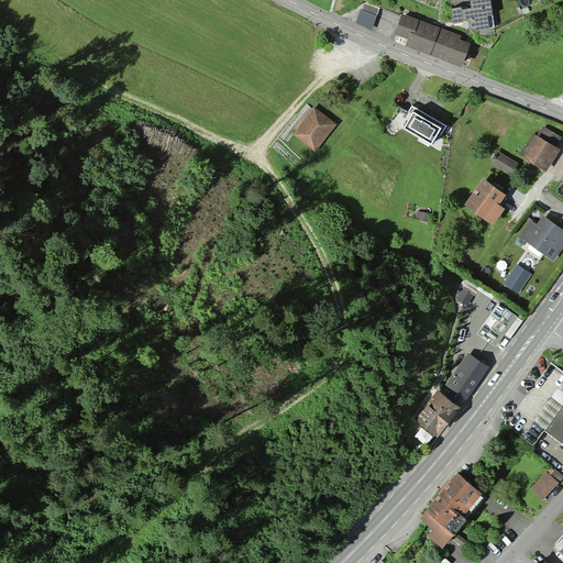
[(463,3),(453,6),(455,19),(465,18),(465,15),(470,14),(471,24),(477,23),(478,26),(496,23),(492,0),(472,0),(473,4),(463,7),(463,3)]
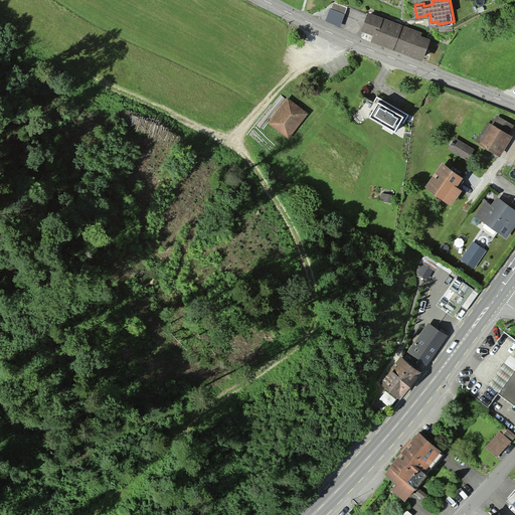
[(347,7),(334,2),(330,12),(344,17),(347,7)]
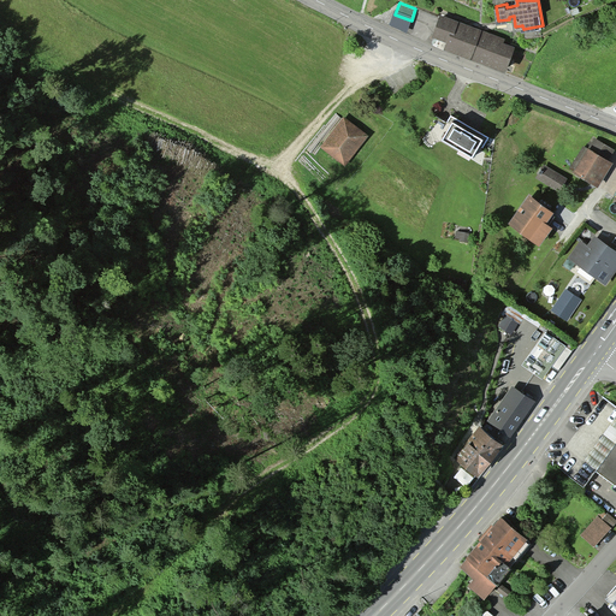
[(407,31),(412,21),(395,15),(391,25),(407,31)]
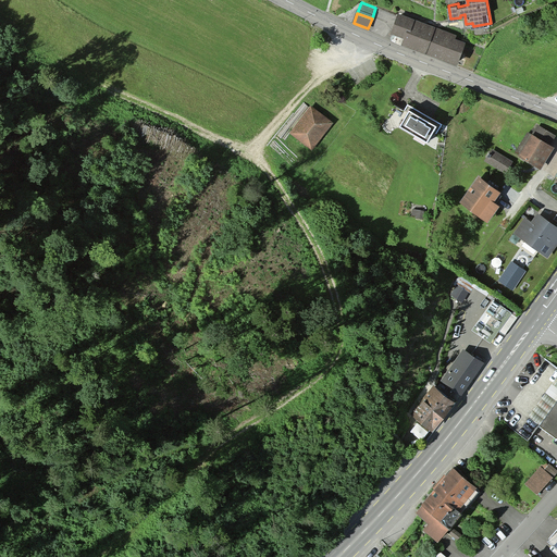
[(455,35),(398,15),(393,32),(405,36),(403,42),(457,62),(463,42),(454,38),(455,35)]
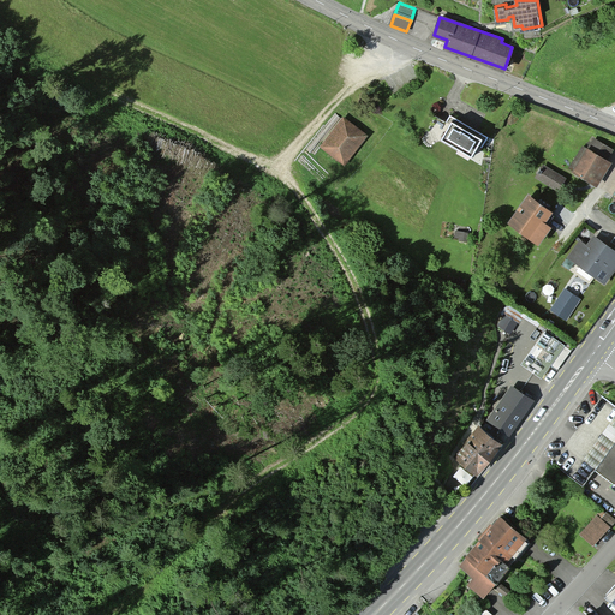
[(366,133),(345,117),(323,144),(345,161),(366,133)]
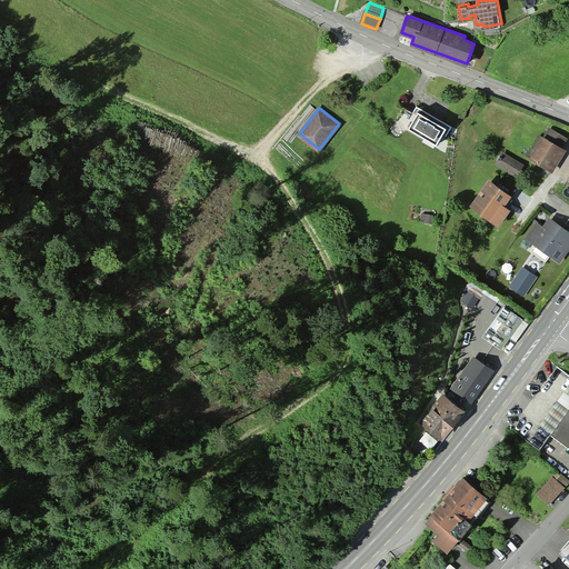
[(447,126),(420,110),(411,126),(438,141),(447,126)]
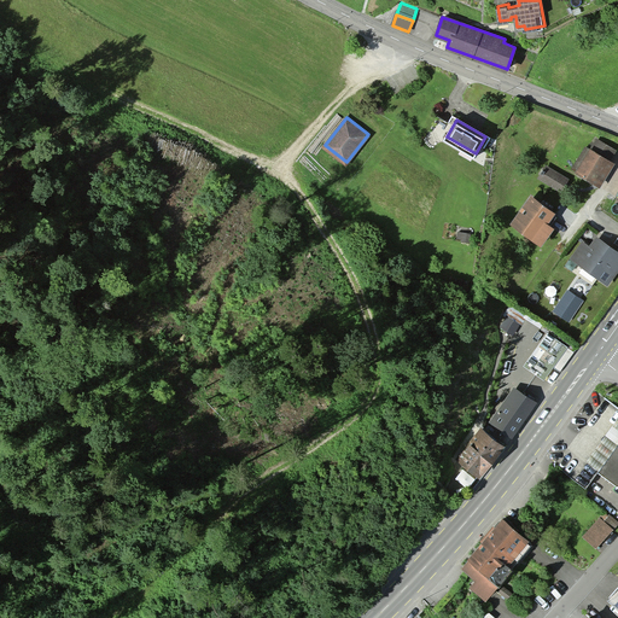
[(613,161),(592,147),(578,169),(601,182),(613,161)]
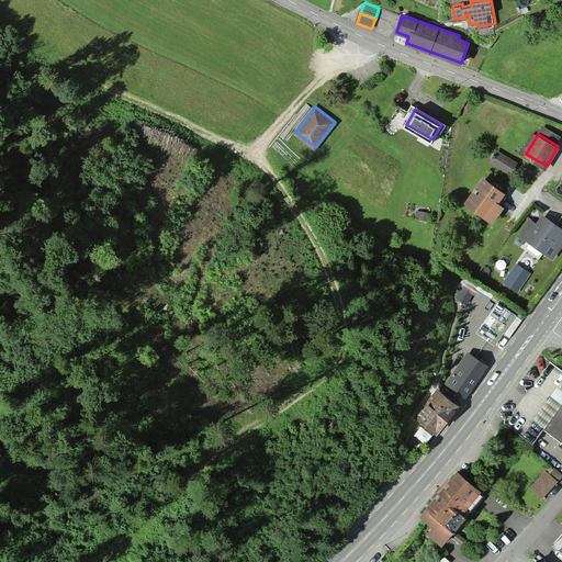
[(517,163),(496,150),(489,163),(510,175),(517,163)]
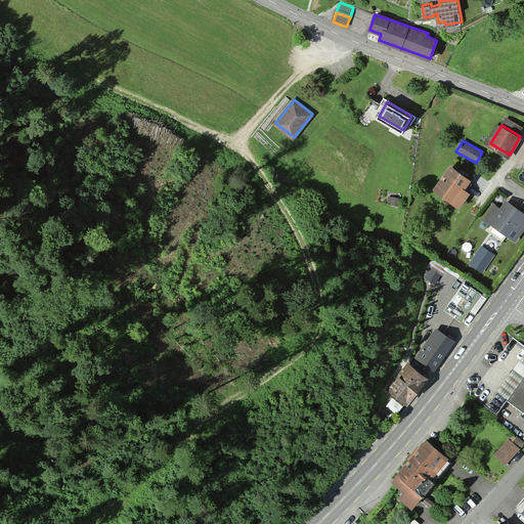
[(471,178),(452,165),(436,187),(460,205),(470,191),(464,187),(471,178)]
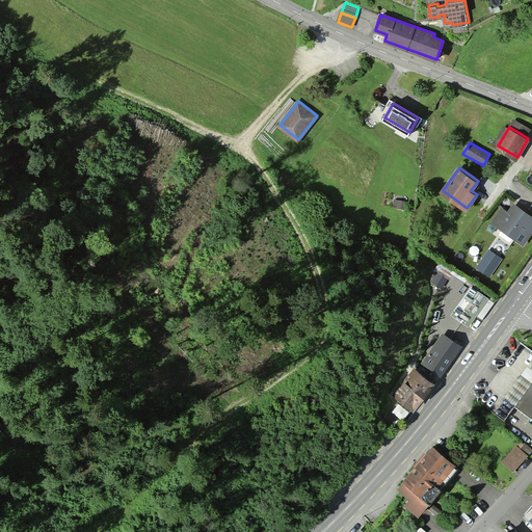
[(509,211),(503,207),(493,220),(524,242),(531,231),(531,214),(514,203),(509,211)]
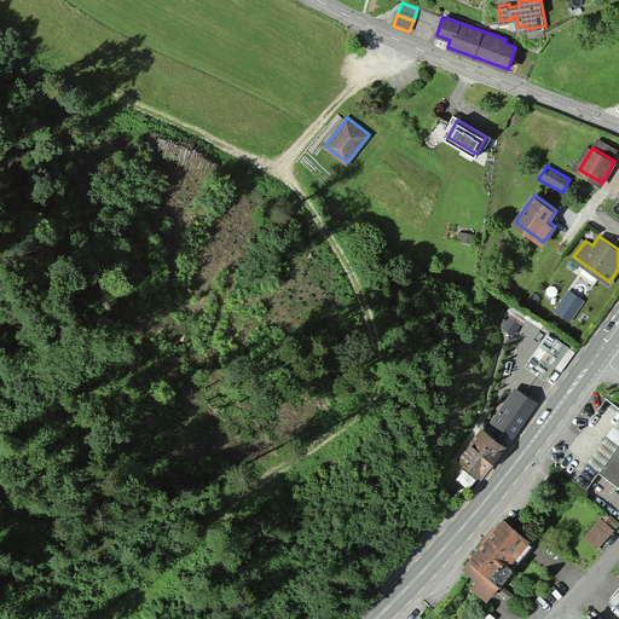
[(567,290),(553,312),(570,323),(584,301),(567,290)]
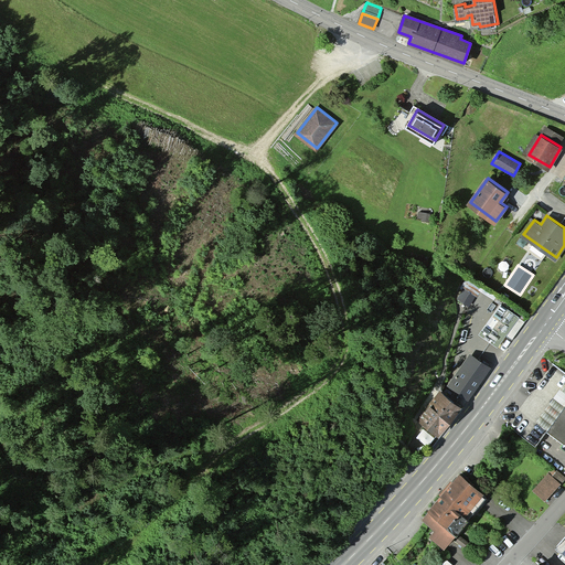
[(476,297),(464,288),(456,299),(469,307),(476,297)]
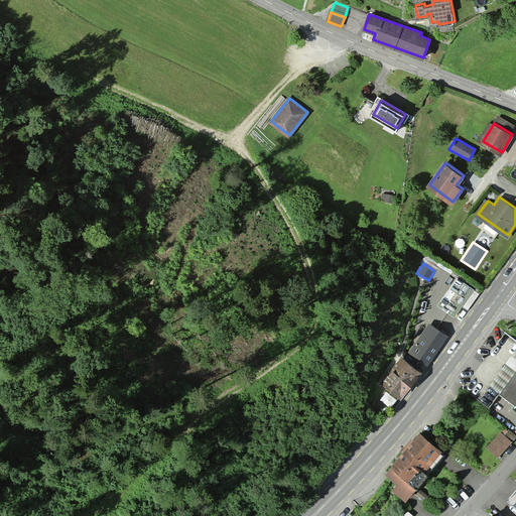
[(474,288),(459,277),(439,303),(456,314),(474,288)]
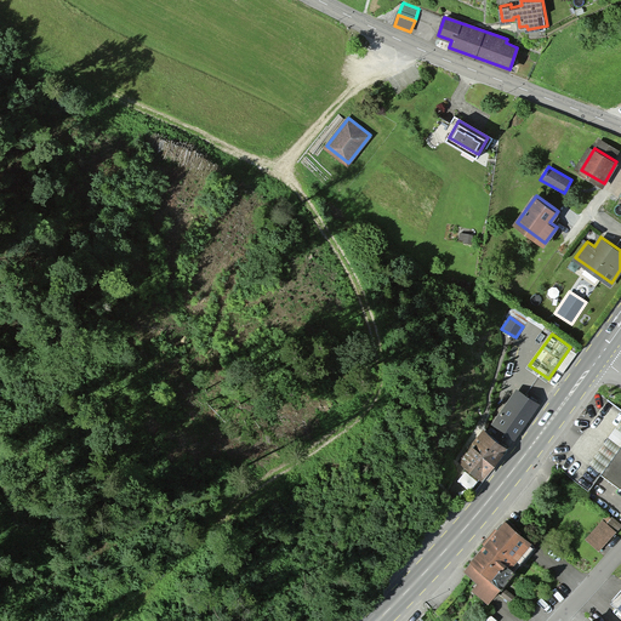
[(539,402),(518,388),(495,423),(516,437),(539,402)]
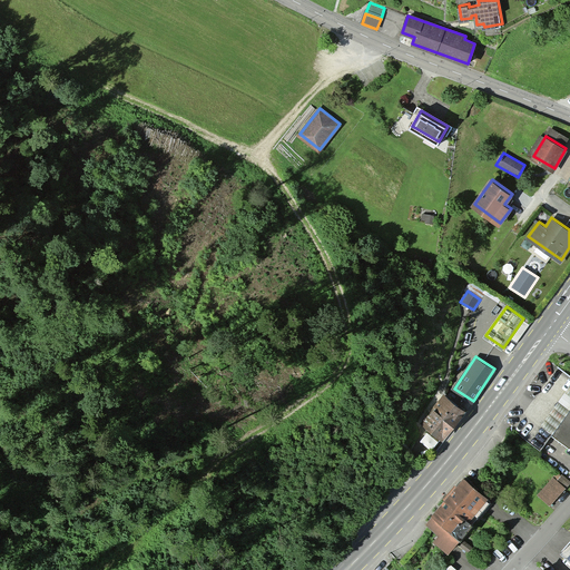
[(465,409),(444,393),(423,421),(444,436),(465,409)]
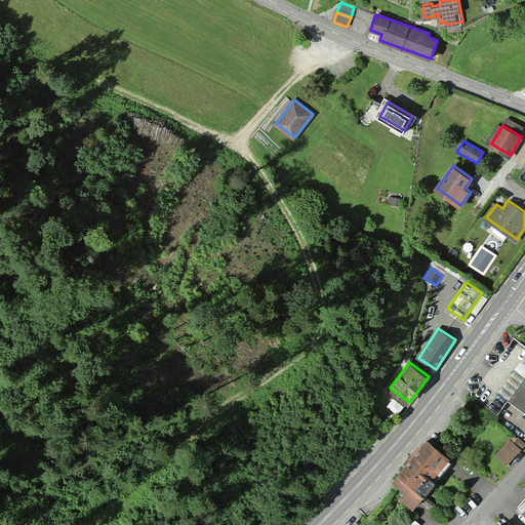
[(524,379),(509,402),(524,413),(524,379)]
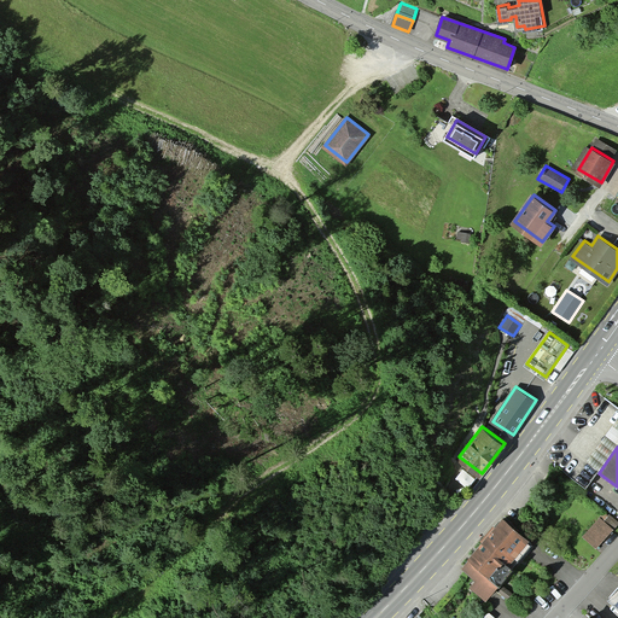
[(529,537),(505,517),(471,557),(473,558),(466,566),(478,578),(473,584),(488,596),(500,582),(491,575),(508,554),(512,557),(529,537)]
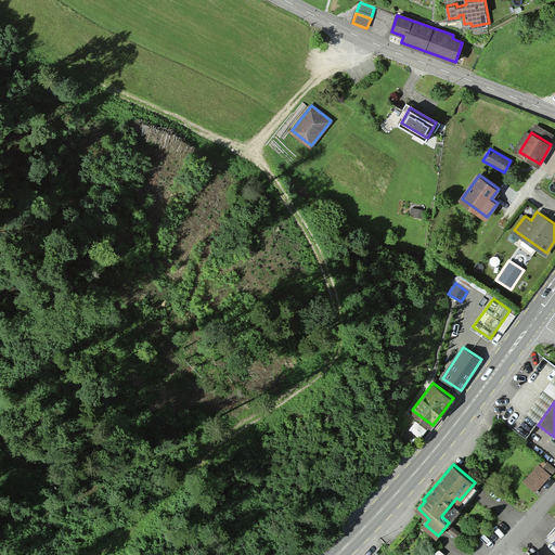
[(551,475),(538,464),(523,482),(536,493),(551,475)]
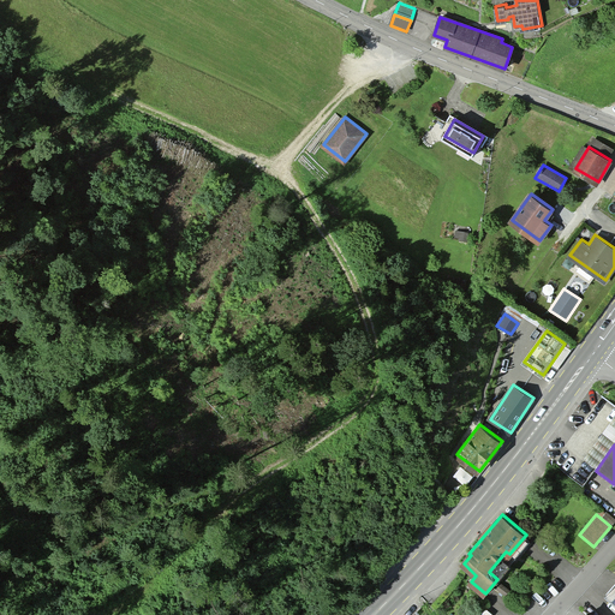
[(511,591),(500,584),(495,590),(507,597),(511,591)]
